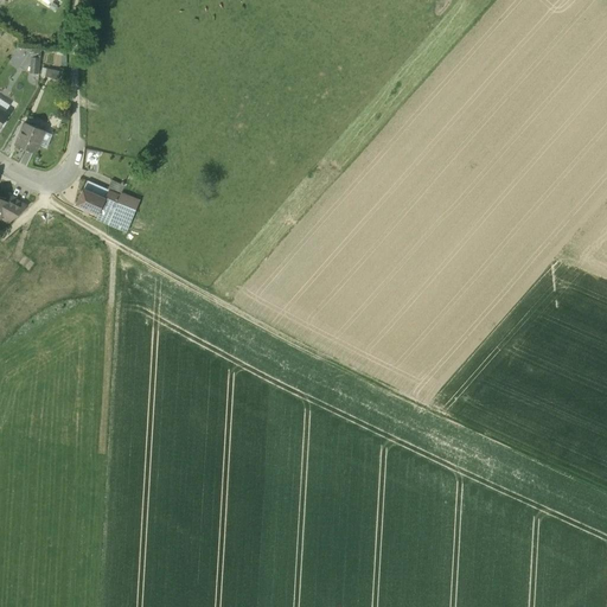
[(59,72),(42,68),(40,75),(58,80),(59,72)]
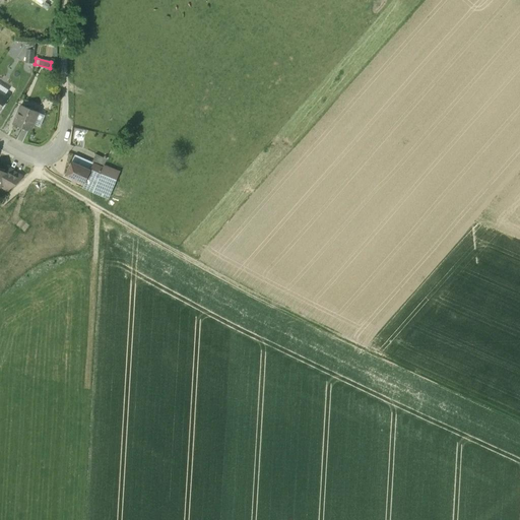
[(38,112),(21,106),(14,123),(30,130),(38,112)]
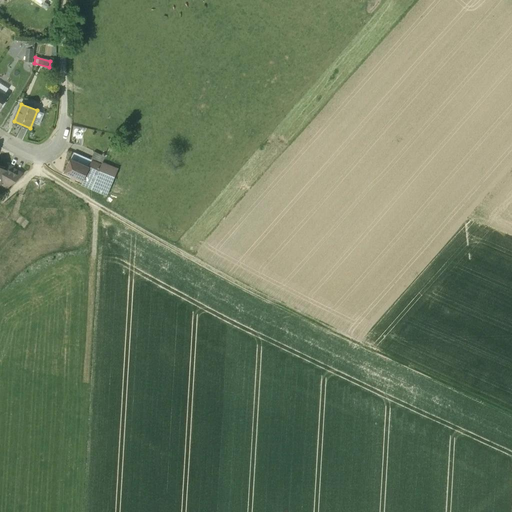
[(92,161),(89,168),(89,169),(88,172),(96,176),(98,171),(105,155),(96,151),(92,161)]
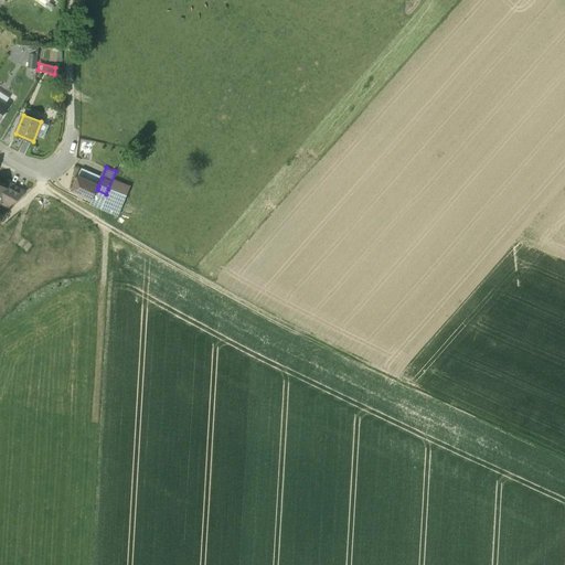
[(91,172),(87,181),(98,185),(102,178),(91,172)]
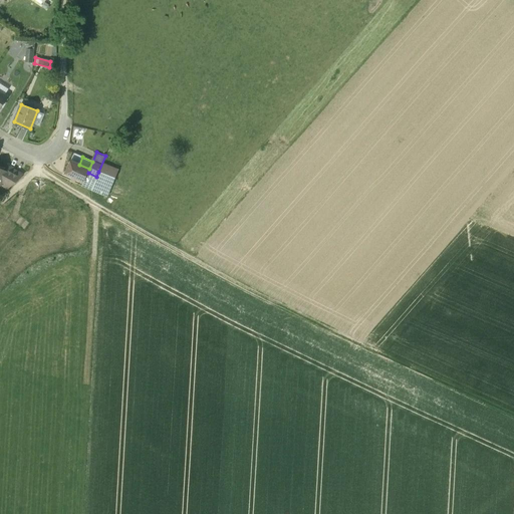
[(79,165),(70,161),(64,174),(83,183),(88,173),(89,170),(89,169),(79,165)]
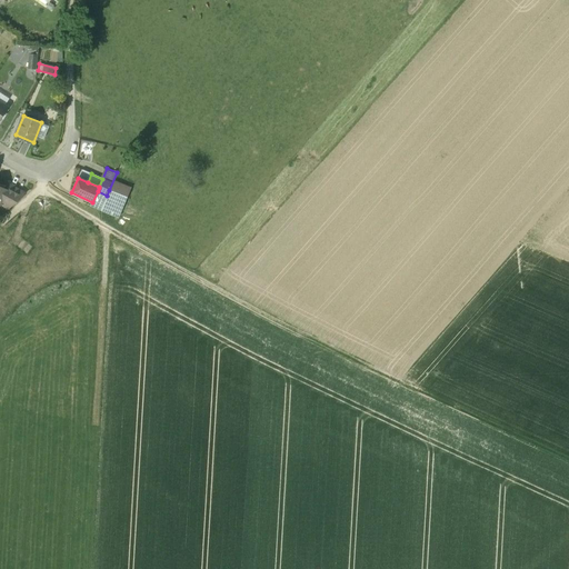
[(3,186),(0,183),(0,203),(9,209),(25,196),(22,192),(9,185),(7,189),(2,187),(3,186)]
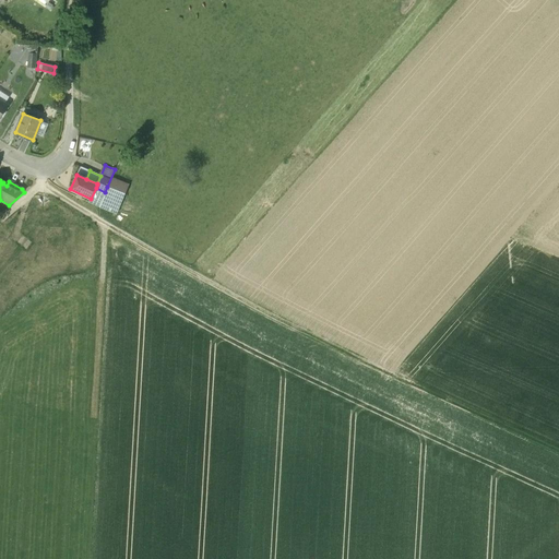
[(126,195),(107,187),(105,192),(96,188),(91,199),(90,202),(114,213),(115,210),(119,211),(126,195)]
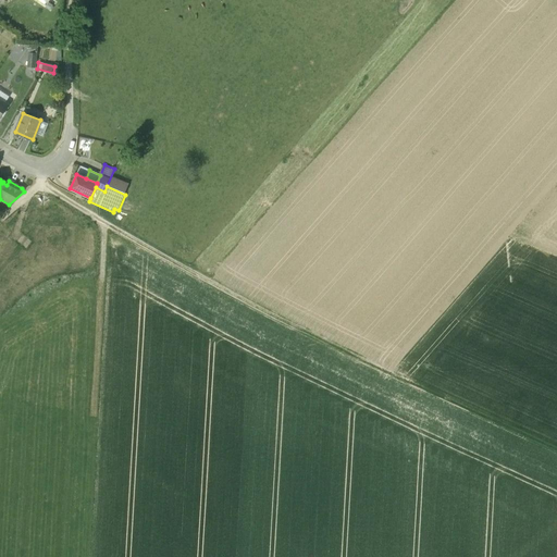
All buildings are outlined.
